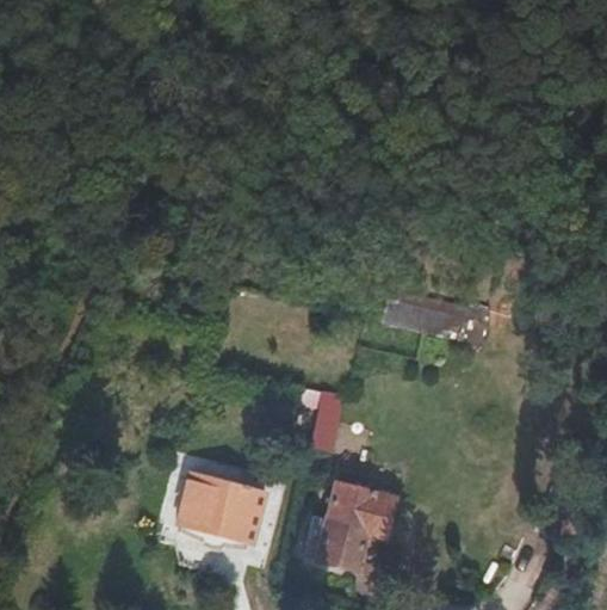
[(423,295),(392,294),(391,324),(423,325),(423,295)]
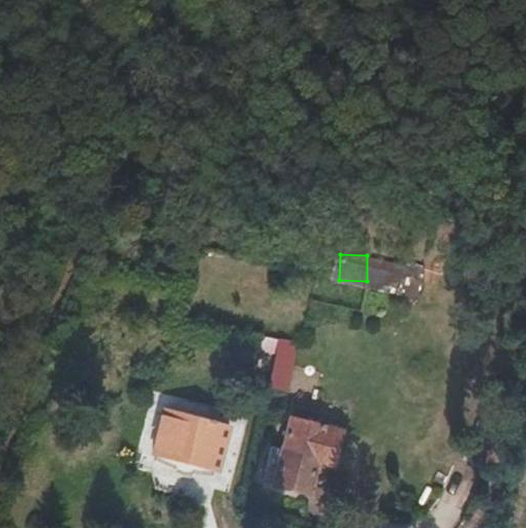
[(275,354),(278,338),(254,333),(253,341),(258,343),(257,350),(275,354)]
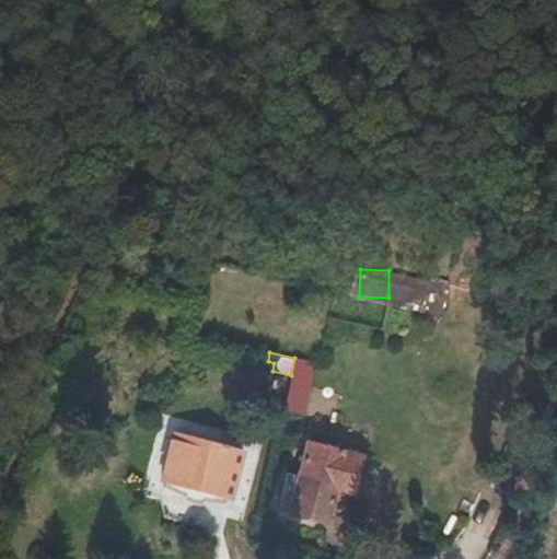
[(309,388),(314,361),(294,358),(291,375),(283,412),(302,416),(304,404),(309,405),(312,389),(309,388)]
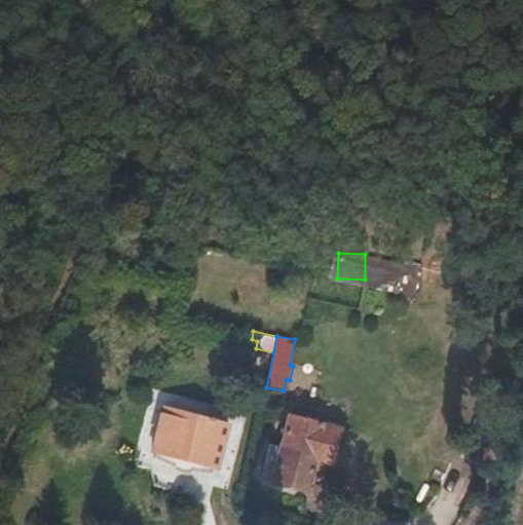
[(203,476),(206,465),(220,470),(230,427),(165,412),(155,454),(190,462),(188,472),(203,476)]
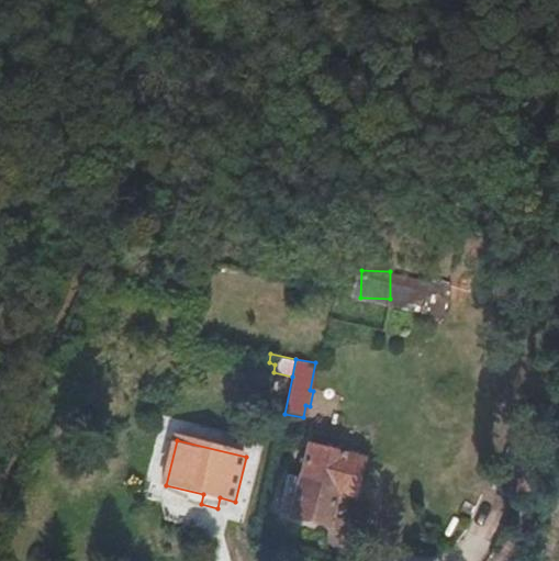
[(357,495),(366,456),(310,442),(294,514),(332,523),(339,491),(341,491),(357,495)]
